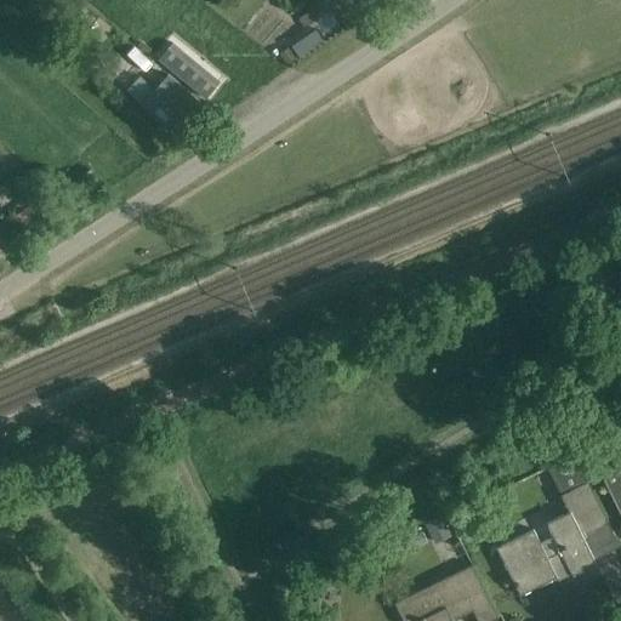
[(301,58),(324,43),(315,30),(292,46),(301,58)]
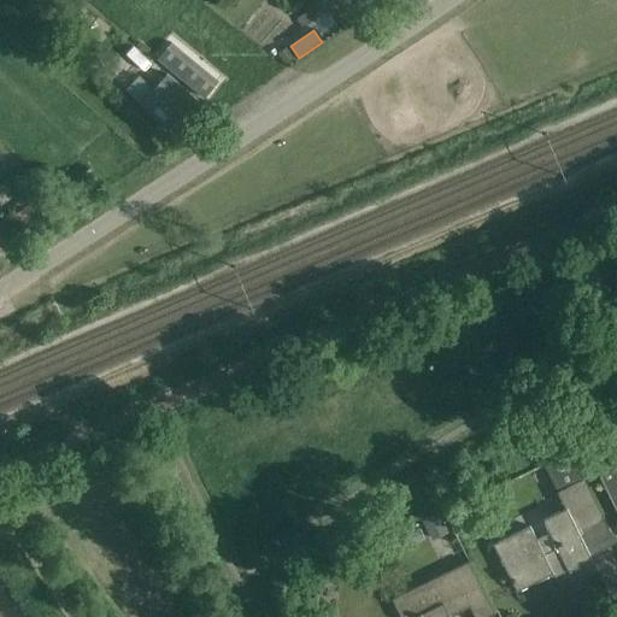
[(171,42),(157,59),(204,98),(217,81),(205,71),(201,76),(195,71),(180,57),(183,53),(171,42)]
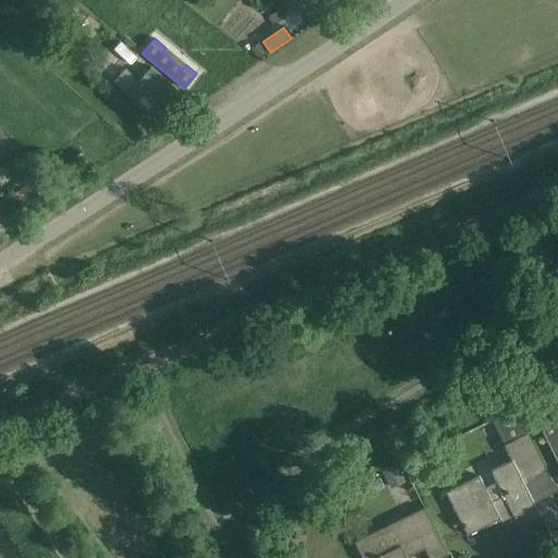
[(176,92),(150,67),(126,93),(152,117),(176,92)]
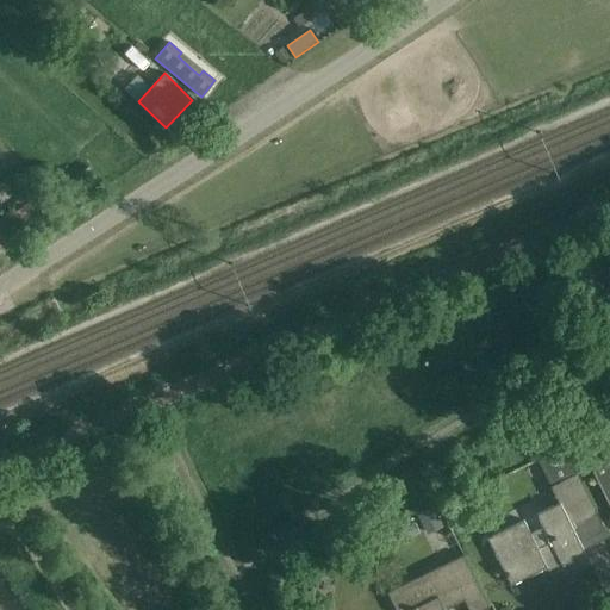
[(43,204),(37,197),(14,215),(27,230),(49,212),(43,204)]
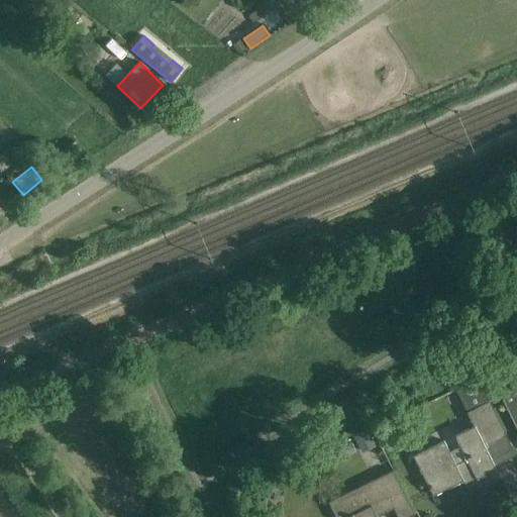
[(484,389),(485,392),(502,384),(496,371),(479,379),(479,380),(482,386),(484,389)]
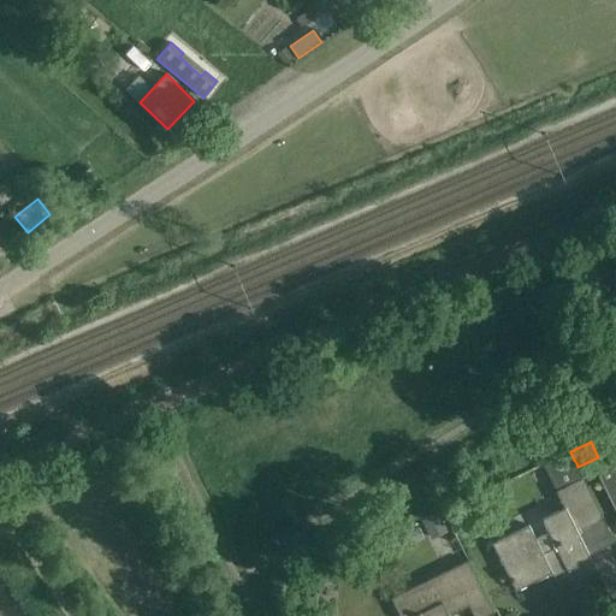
[(615,461),(596,472),(615,513),(615,461)]
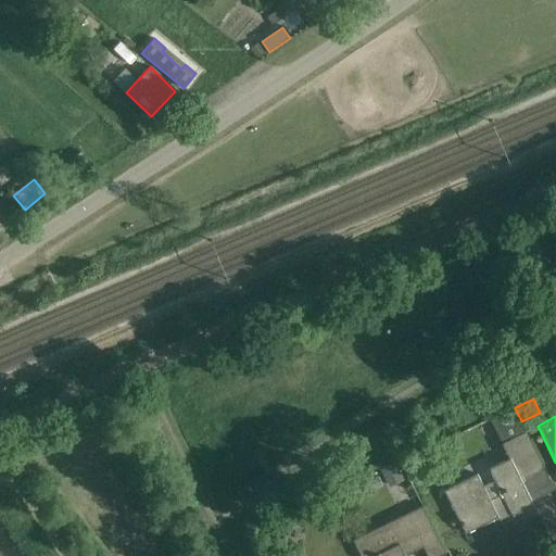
[(477,474),(444,490),(450,502),(456,514),(465,533),(498,517),(497,515),(508,508),(512,515),(533,505),(519,476),(542,464),(533,444),(527,431),(526,430),(502,442),(509,458),(490,468),(495,481),(493,481),(483,487),(482,485),(477,474)]
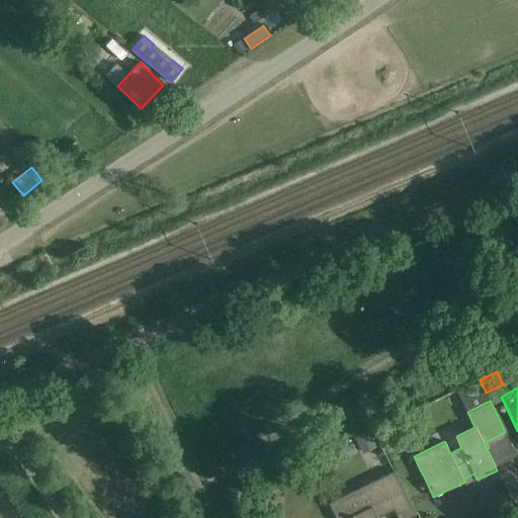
[(375,447),(369,434),(356,440),(363,453),(375,447)]
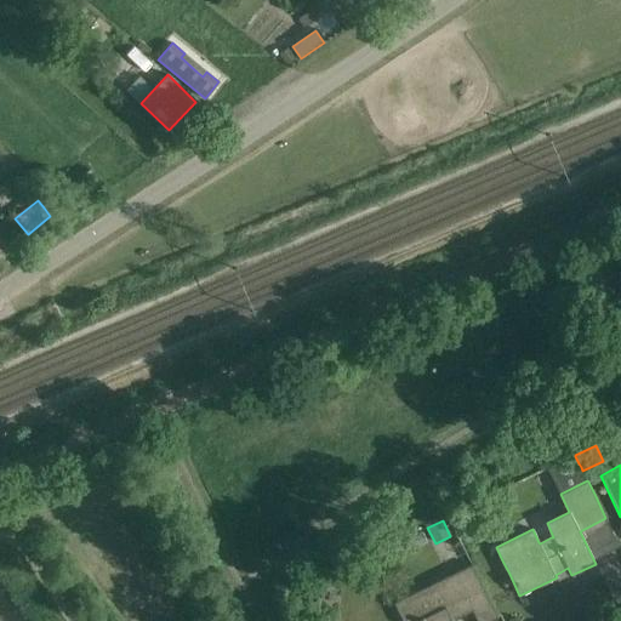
[(396,603),(403,620),(453,620),(472,611),(477,620),(489,620),(497,617),(472,565),(396,603)]
